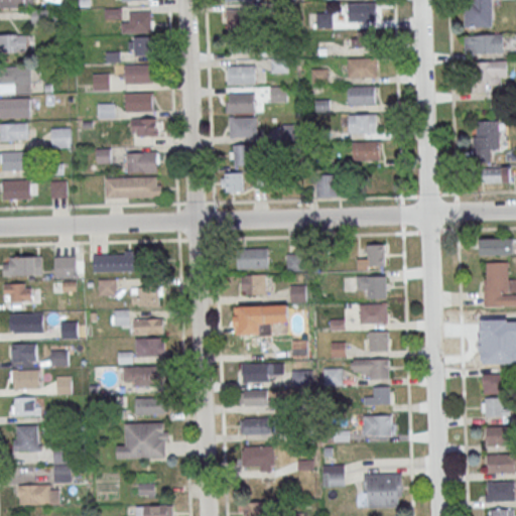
[(465,3),(472,3),(472,0),(492,0),(493,28),(466,29),(465,3)]
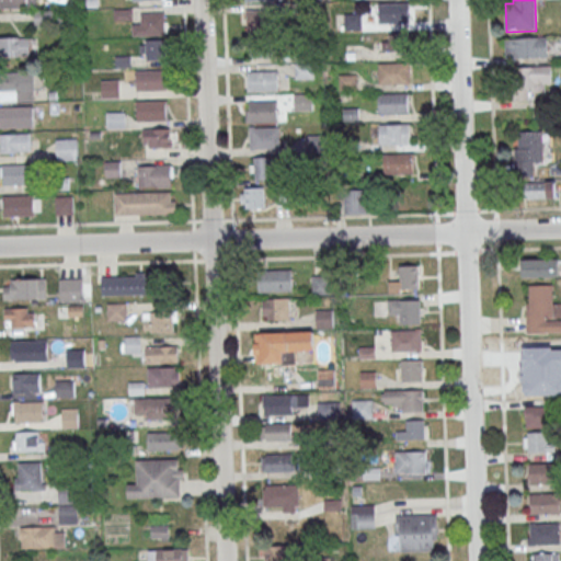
[(378,3),(408,3),(409,23),(379,24),(378,3)]
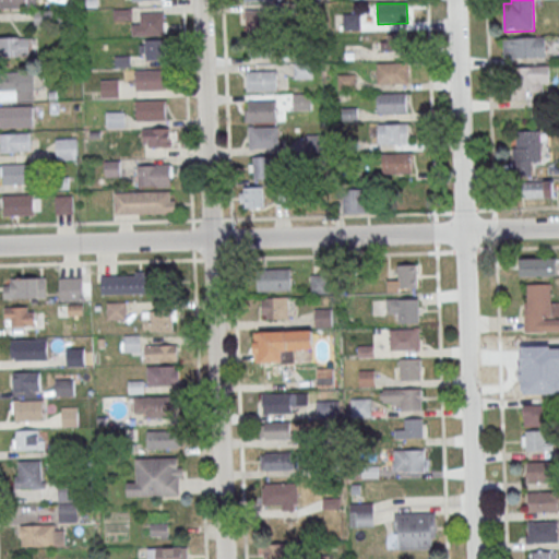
[(246,10),(275,9),(276,30),(247,31),(246,10)]
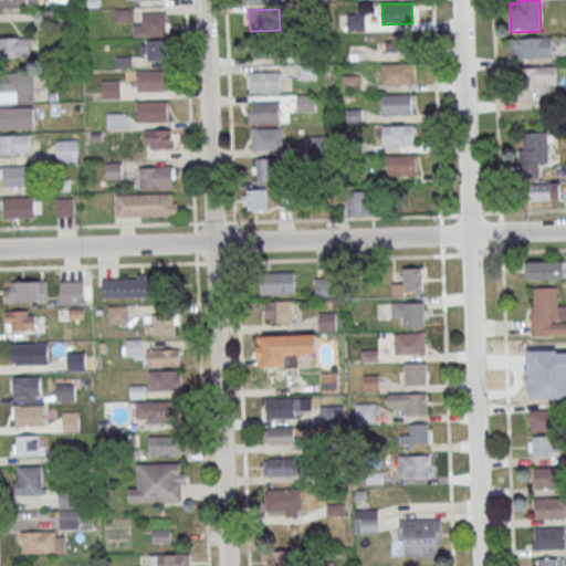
[(35,11),(35,24),(55,24),(55,11),(35,11)]
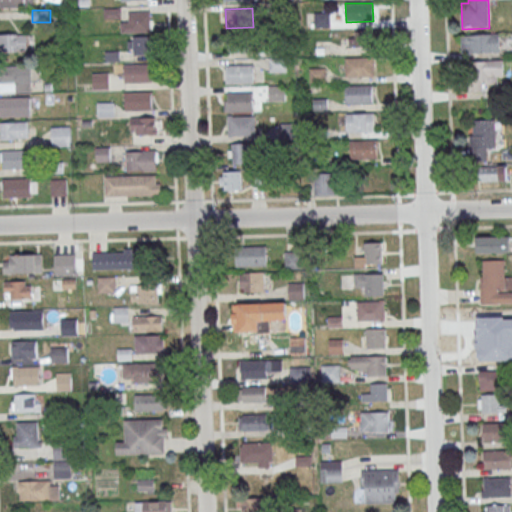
[(150,31),(150,11),(129,11),(129,31),(150,31)]
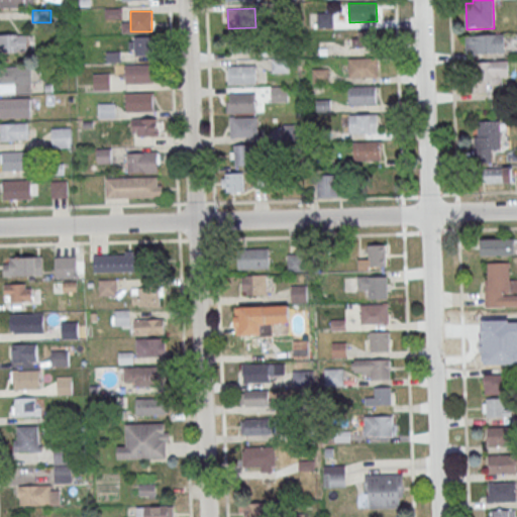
[(333,26),(333,12),(317,12),(317,27),(333,26)]
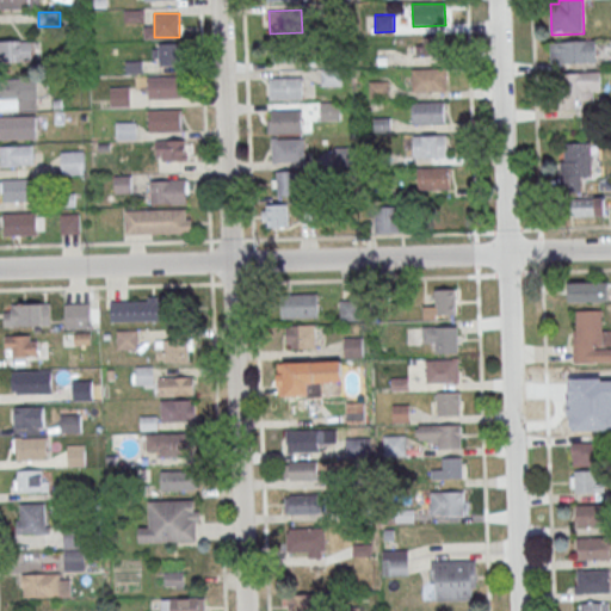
[(415,36),(415,55),(446,55),(446,36),(415,36)]
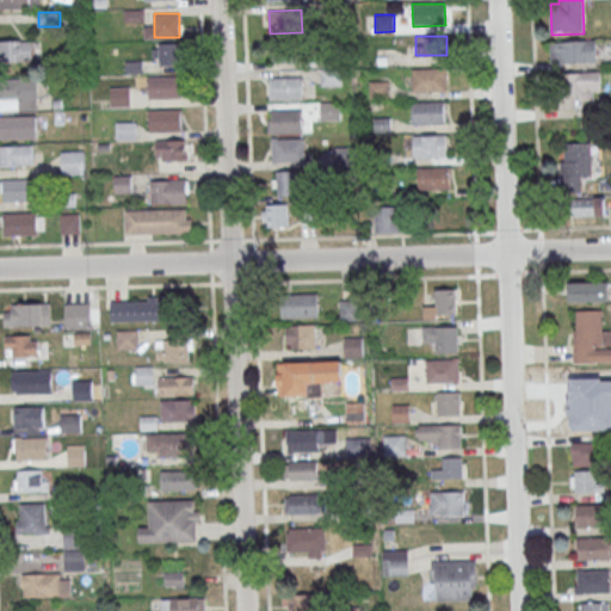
[(32,39),(0,39),(0,61),(32,62),(32,39)]
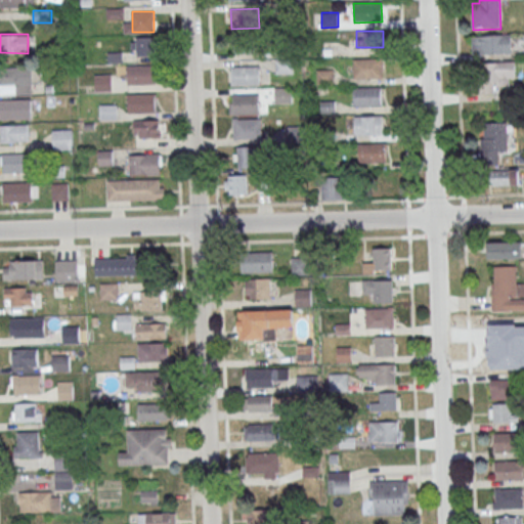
[(473,37),(500,36),(500,54),(473,55),(473,37)]
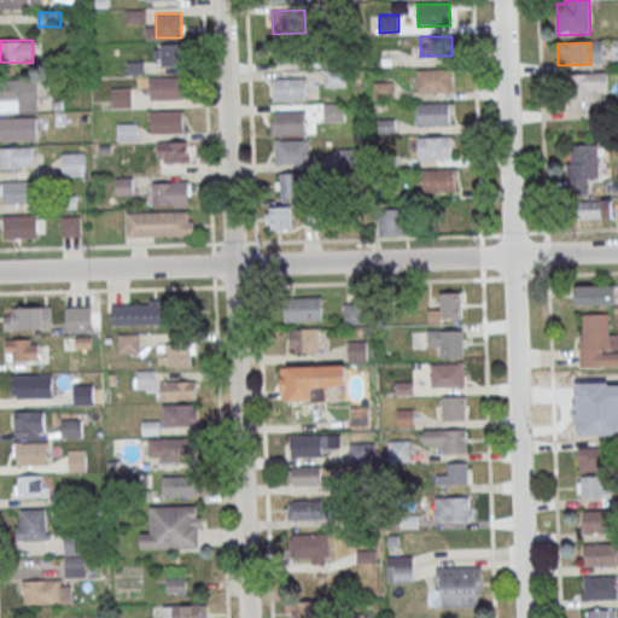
[(184,44),(156,44),(156,65),(184,65),(184,44)]
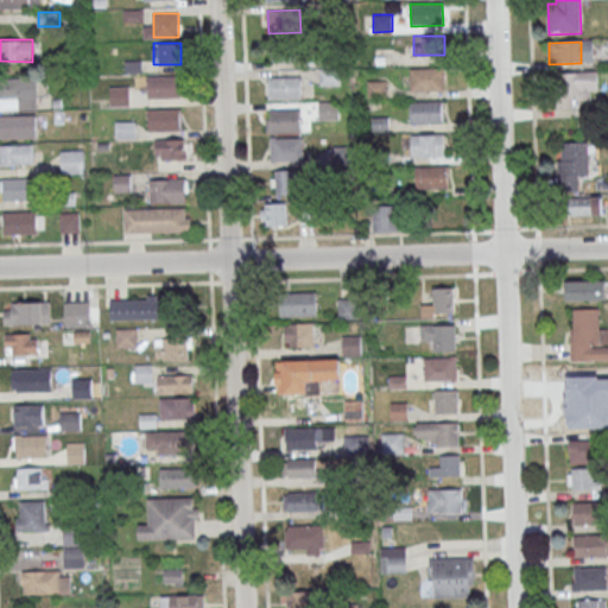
[(298,43),(268,43),(268,61),(298,61),(298,43)]
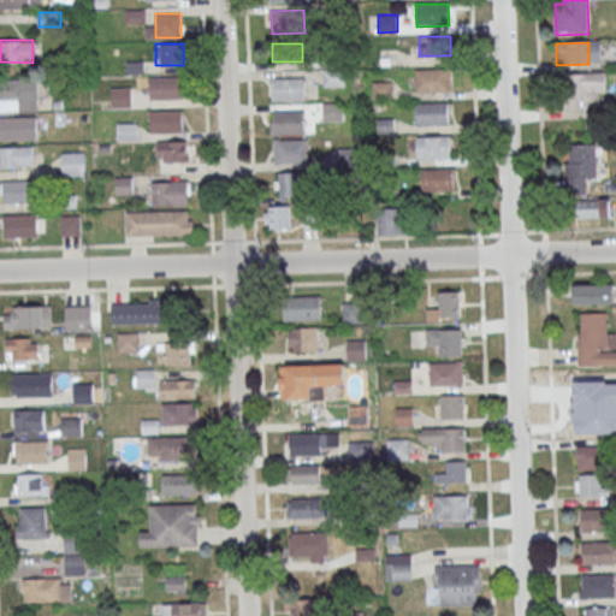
[(416,71),(449,70),(450,92),(416,93),(416,71)]
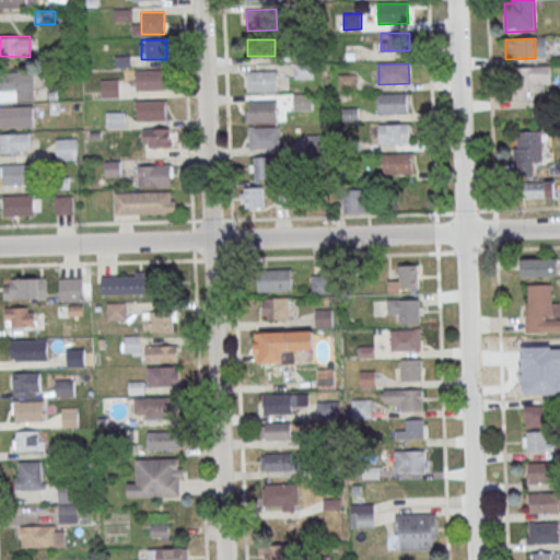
[(529,100),(529,90),(550,90),(551,67),(514,66),(514,100),(529,100)]
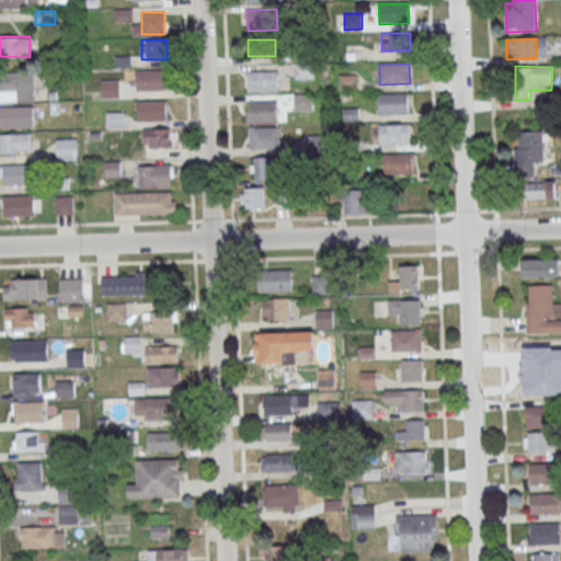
[(0,100),(34,101),(34,72),(0,71),(0,100)]
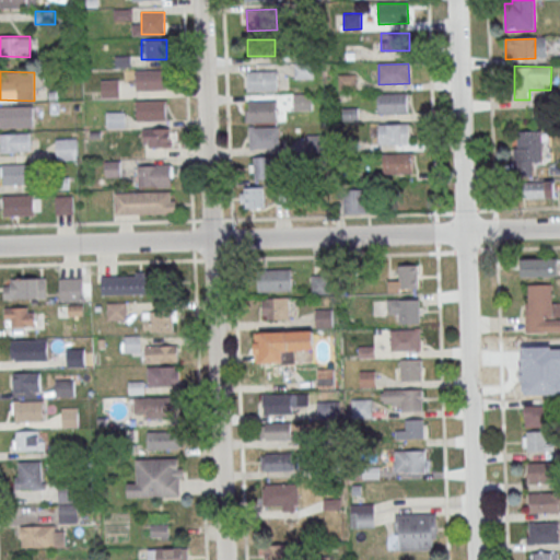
[(137,71),(166,71),(166,91),(137,92),(137,71)]
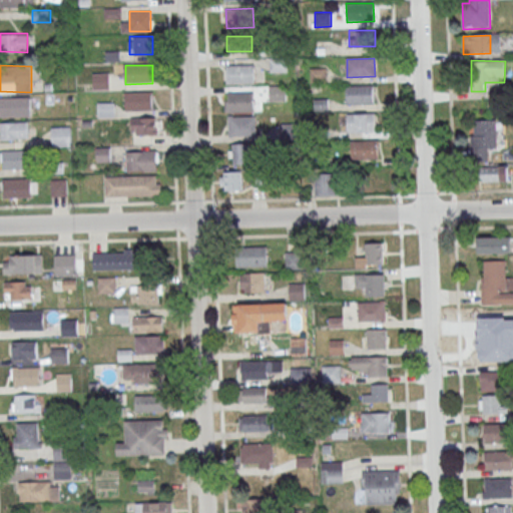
[(226,66),(253,65),(253,83),(226,84),(226,66)]
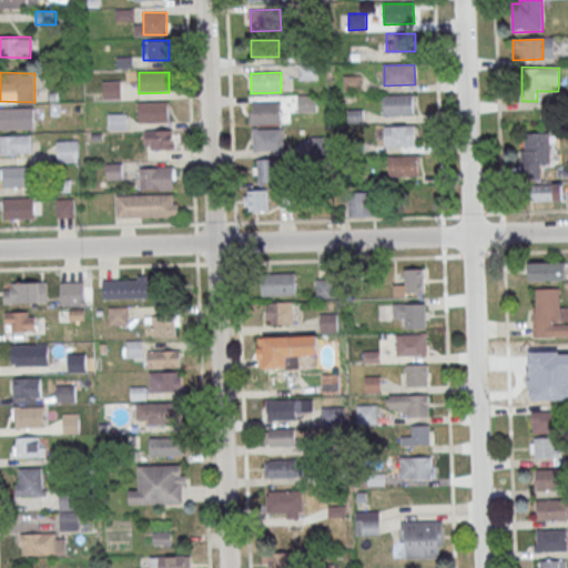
[(102,99),(120,99),(120,81),(102,81),(102,99)]
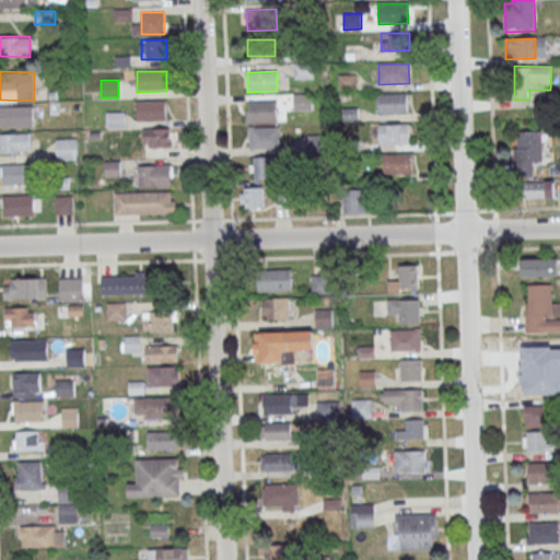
[(312,109),(312,93),(293,93),(293,109),(312,109)]
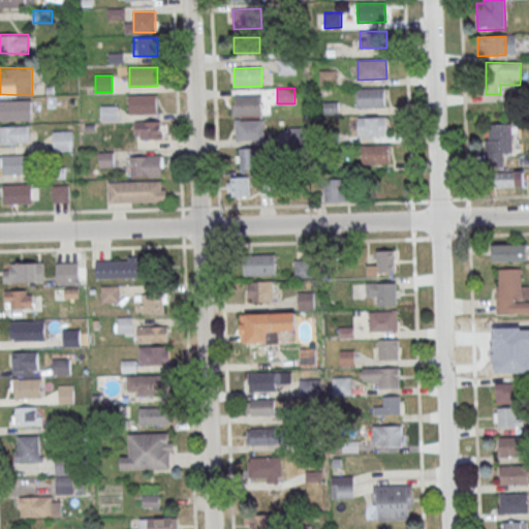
[(358,89),(385,89),(385,107),(358,109),(358,89)]
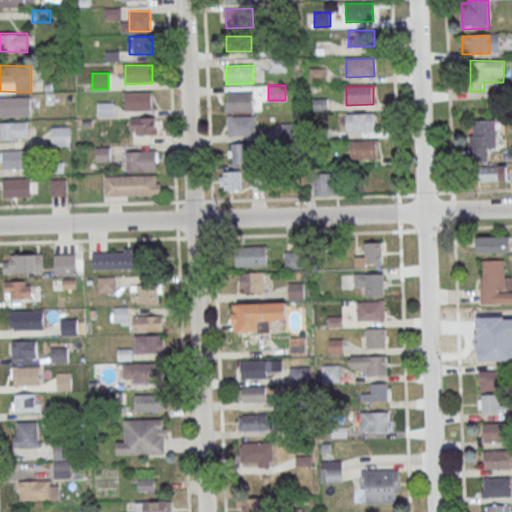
[(125,93),(153,92),(153,111),(126,111),(125,93)]
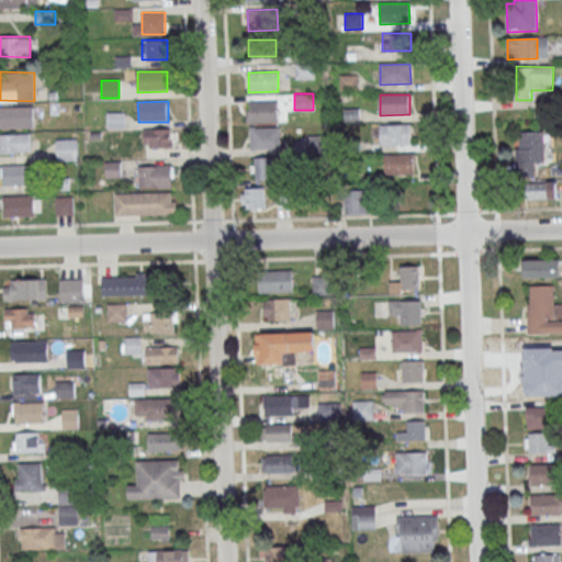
[(249,103),(279,102),(279,122),(249,123),(249,103)]
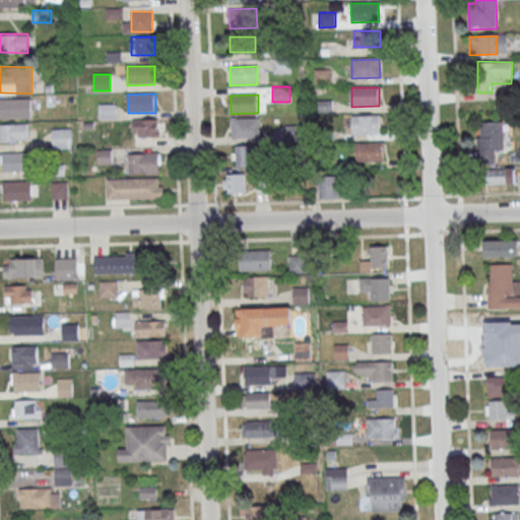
[(0,99),(30,99),(31,118),(0,119),(0,99)]
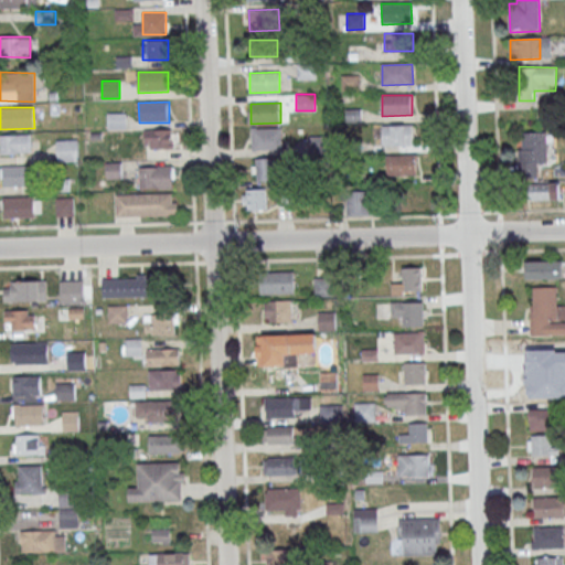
[(126,113),(107,113),(107,129),(126,129),(126,113)]
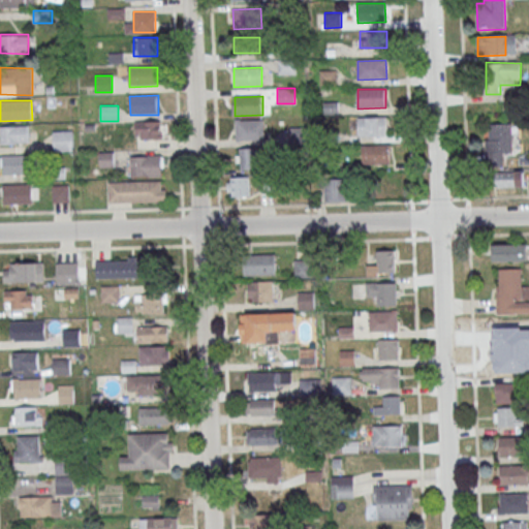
[(359,118),(386,118),(386,136),(359,137),(359,118)]
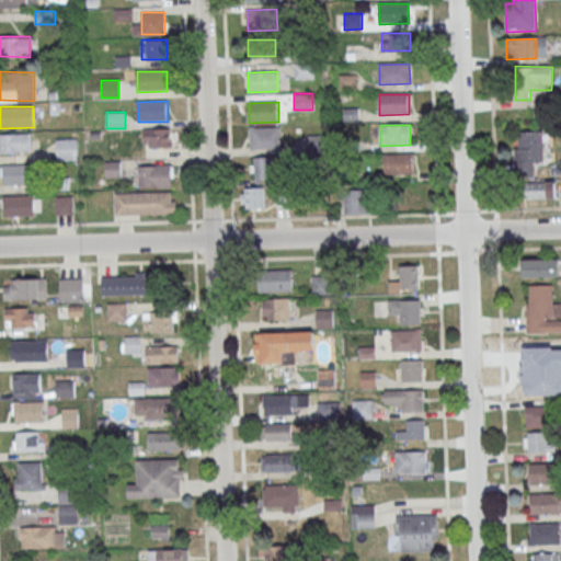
[(145,128),(145,147),(171,147),(171,128),(145,128)]
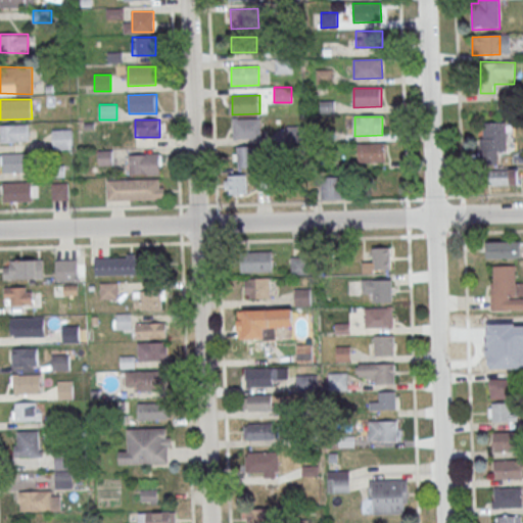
[(233,120),(260,120),(262,138),(233,139),(233,120)]
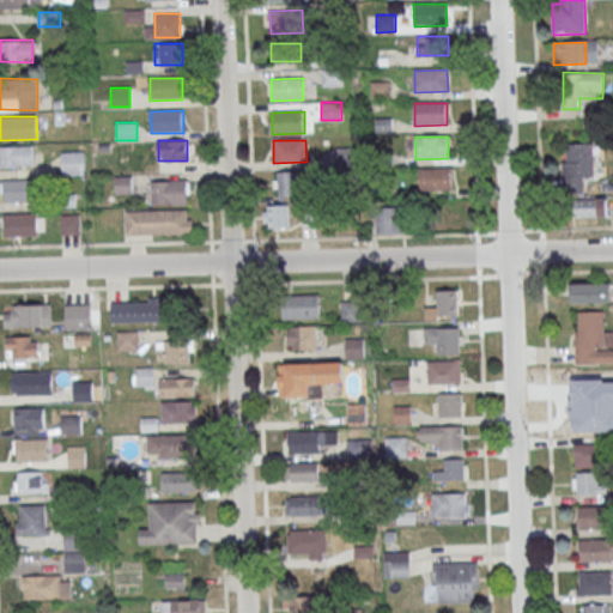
[(593,178),(593,143),(563,143),(563,192),(586,192),(586,178),(593,178)]
